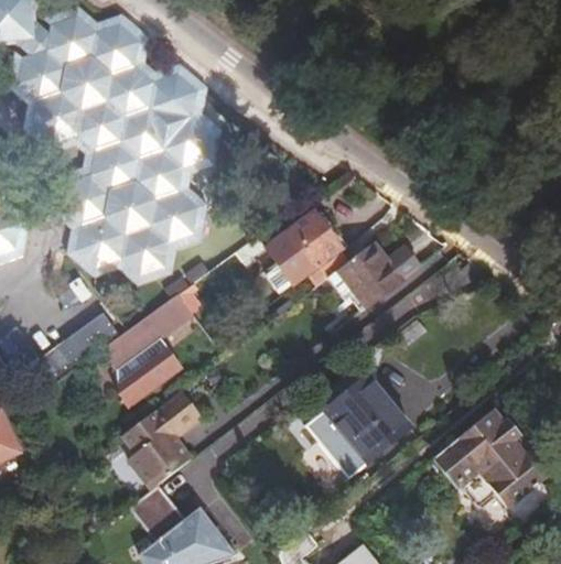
[(42,28),(42,15),(50,8),(41,0),(0,0),(0,53),(7,58),(15,50),(27,50),(36,58),(29,61),(24,90),(42,106),(40,115),(39,129),(61,149),(82,141),(97,154),(94,179),(77,185),(71,186),(67,215),(84,231),(81,253),(84,258),(101,273),(123,266),(139,281),(169,272),(172,248),(195,240),(200,212),(184,197),(187,172),(211,165),(215,138),(197,121),(202,97),(180,78),(157,86),(139,72),(141,46),(122,29),(99,36),(82,22),(54,31),(53,40),(52,41),(42,28)]
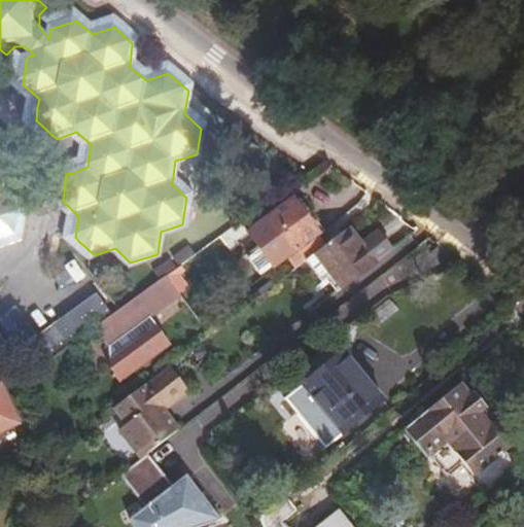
[(0,248),(25,241),(30,210),(11,198),(20,179),(14,161),(0,152),(0,248)]
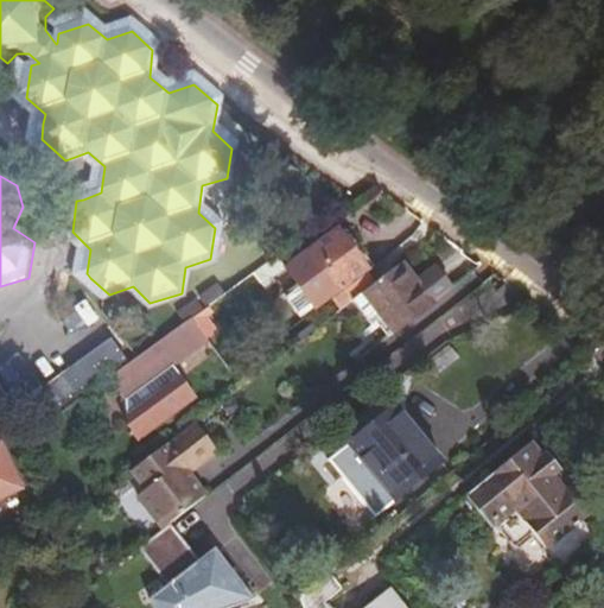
[(318,309),(368,272),(338,232),(288,267),(303,289),(288,297),(302,316),(316,305),(318,309)]
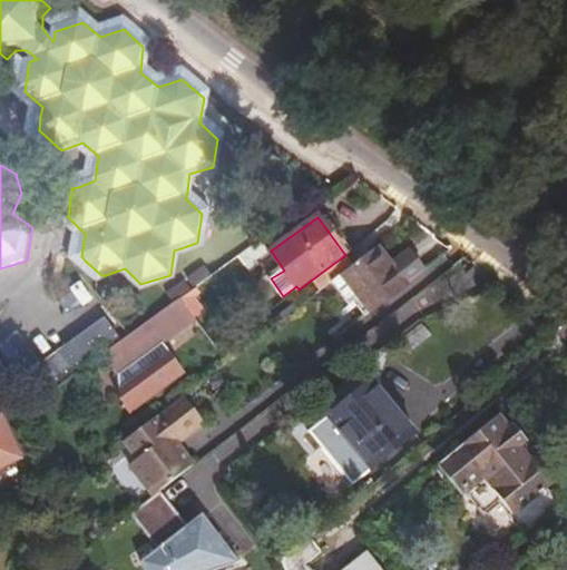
[(370,313),(424,272),(411,254),(393,266),(378,247),(353,265),(333,281),(348,302),(358,294),(370,313)]
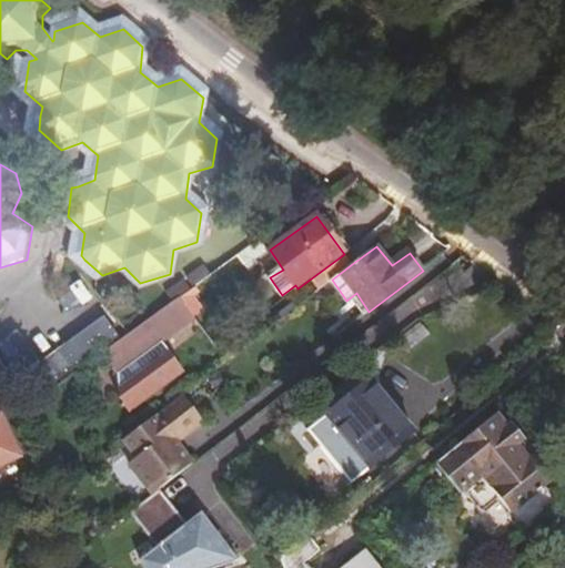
[(356,293),(346,301),(351,305),(354,301),(365,315),(369,312),(356,293)]
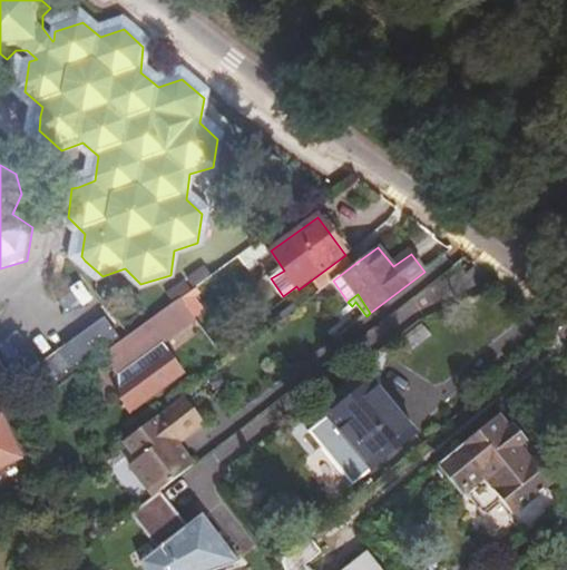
[(193,320),(177,298),(100,353),(117,375),(118,397),(129,412),(174,380),(159,361),(169,354),(160,342),(193,320)]
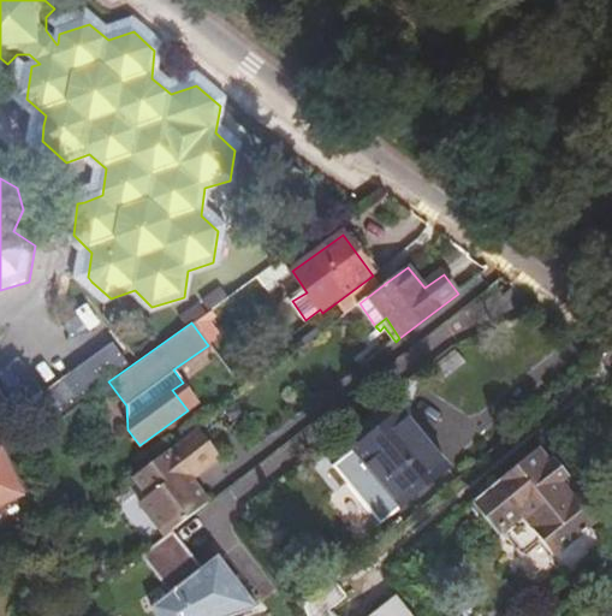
[(55,414),(124,366),(113,351),(46,400),(55,414)]
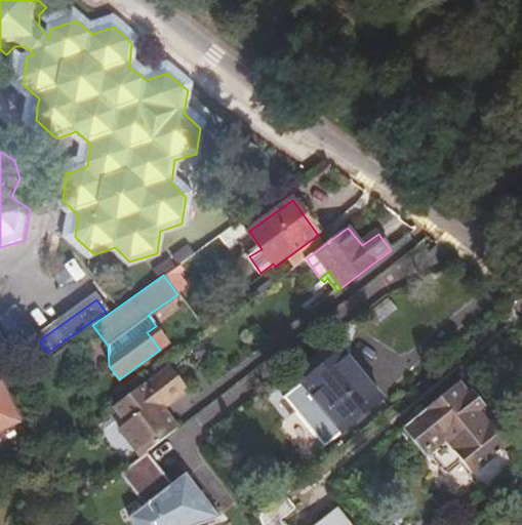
[(0,330),(13,353),(27,345),(8,314),(0,318),(0,330)]
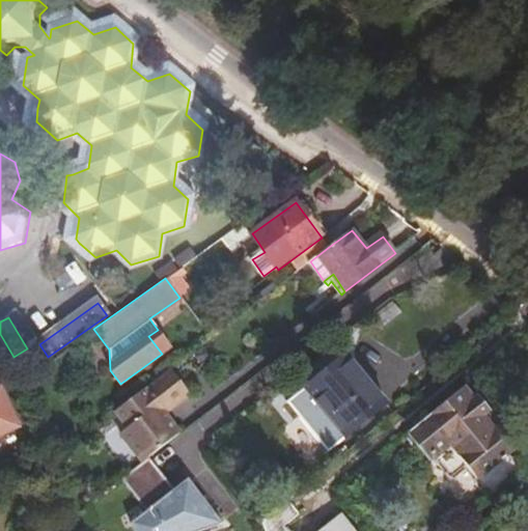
[(336,364),(289,399),(327,448),(379,408),(361,385),(364,383),(354,370),(346,369),(342,372),(336,364)]
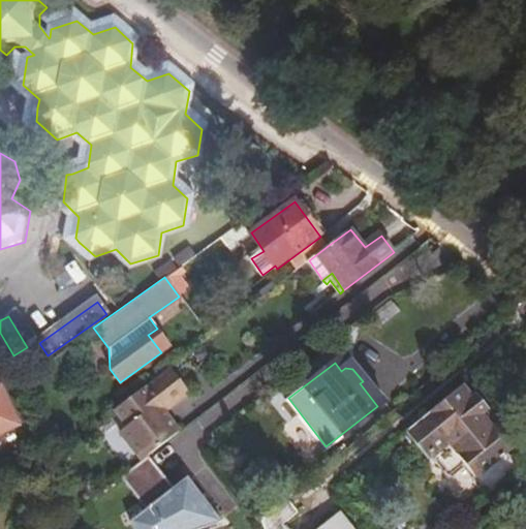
[(118,431),(141,461),(152,453),(180,431),(165,412),(191,392),(171,366),(113,410),(125,426),(118,431)]
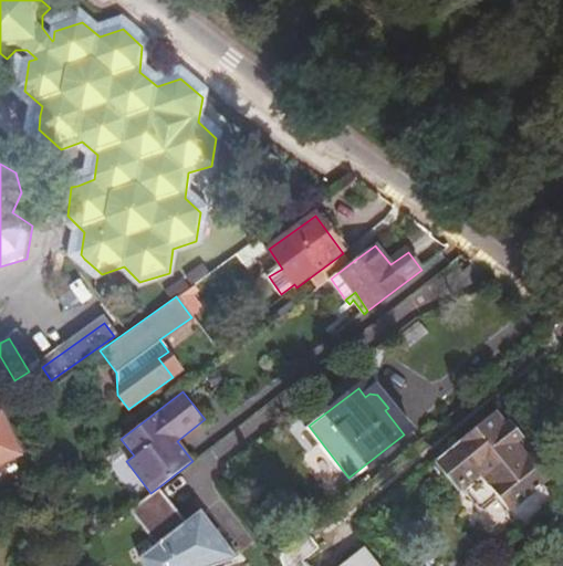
[(473,450),(503,427),(493,415),(465,439),(473,450)]
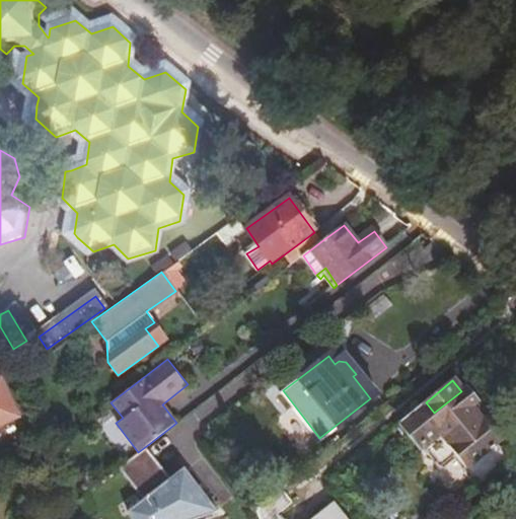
[(0,422),(15,415),(0,381),(0,422)]
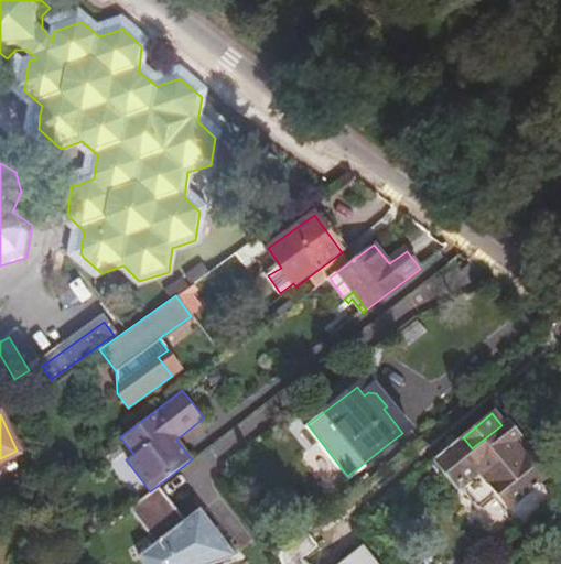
[(515,442),(502,425),(472,448),(463,437),(435,458),(438,462),(431,467),(438,475),(444,469),(475,509),(495,494),(506,506),(504,508),(519,527),(552,500),(539,483),(545,478),(526,455),(521,458),(511,445),(515,442)]
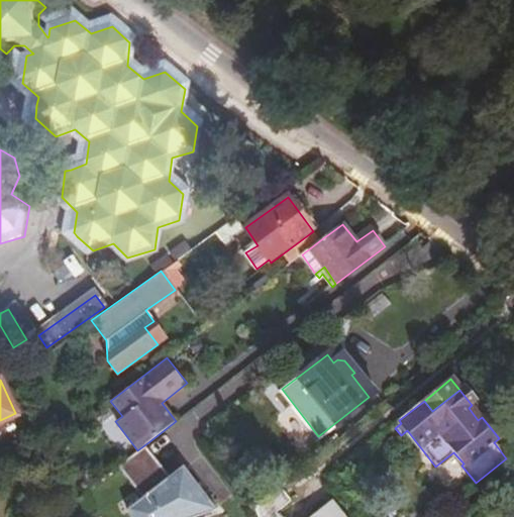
[(478,420),(482,417),(472,405),(469,408),(478,420)]
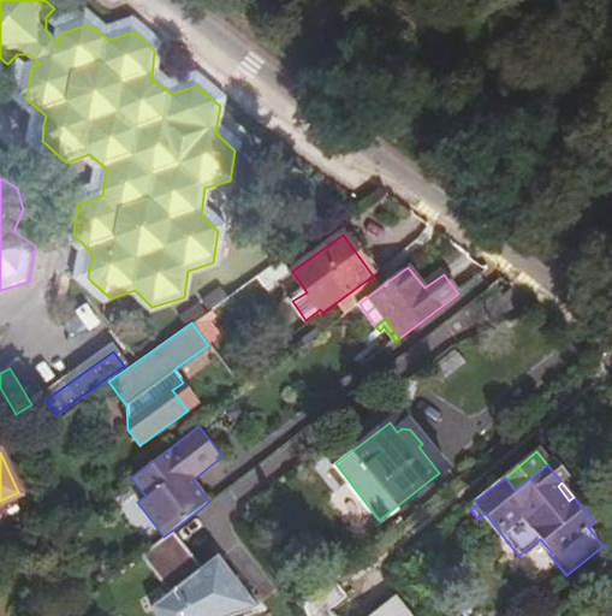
[(174,584),(148,600),(155,615),(208,615),(221,606),(229,615),(256,608),(218,556),(202,566),(197,569),(190,558),(195,555),(177,527),(164,537),(147,550),(162,575),(167,573),(174,584)]
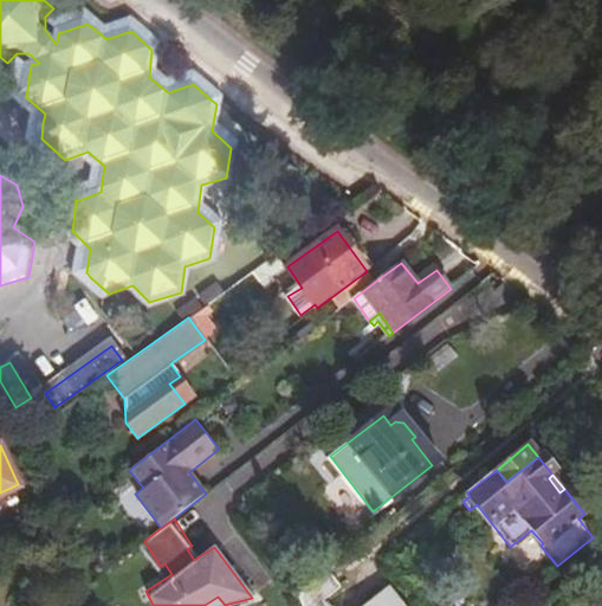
[(199,556),(192,546),(187,549),(194,560),(199,556)]
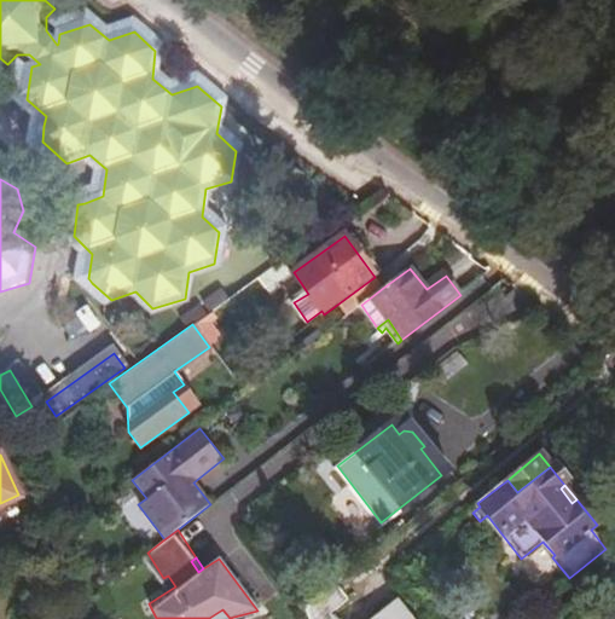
[(348,600),(334,583),(302,608),(307,618),(336,618),(332,613),(348,600)]
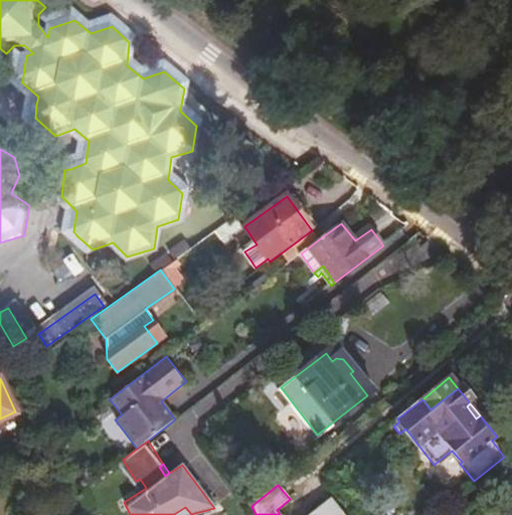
[(340,514),(329,501),(311,514),(340,514)]
